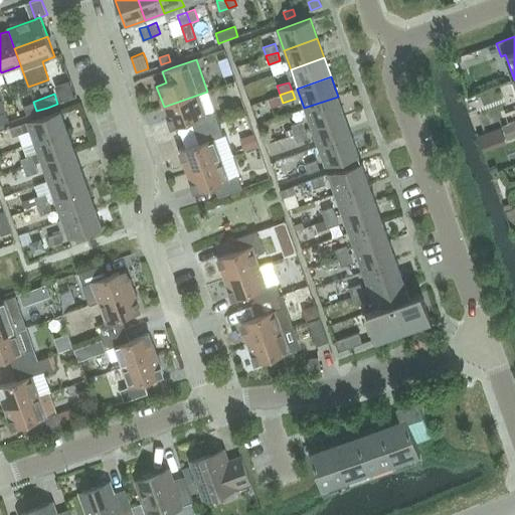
[(198,95),(164,107),(171,128),(191,121),(195,132),(219,124),(214,112),(205,115),(198,95)]
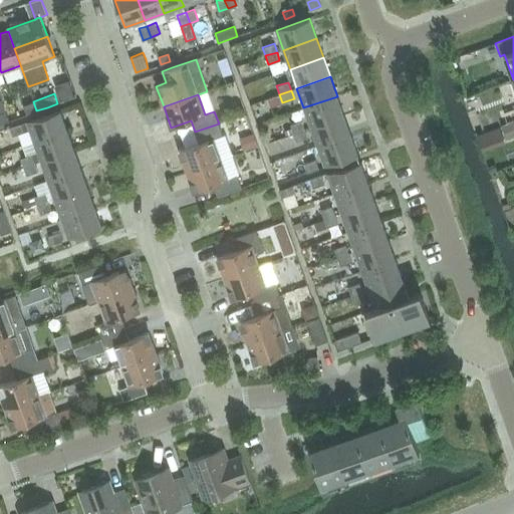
[(310,127),(343,115),(337,96),(303,107),(310,127)]
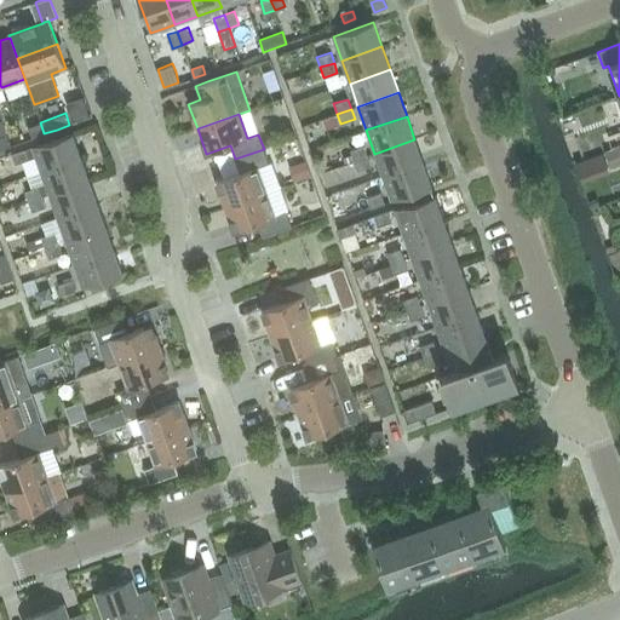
[(32,138),(44,133),(40,122),(28,126),(32,138)]
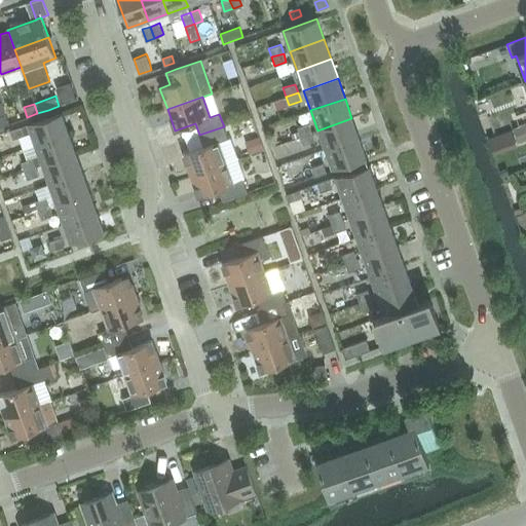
[(525,111),(513,116),(517,127),(525,124),(525,111)]
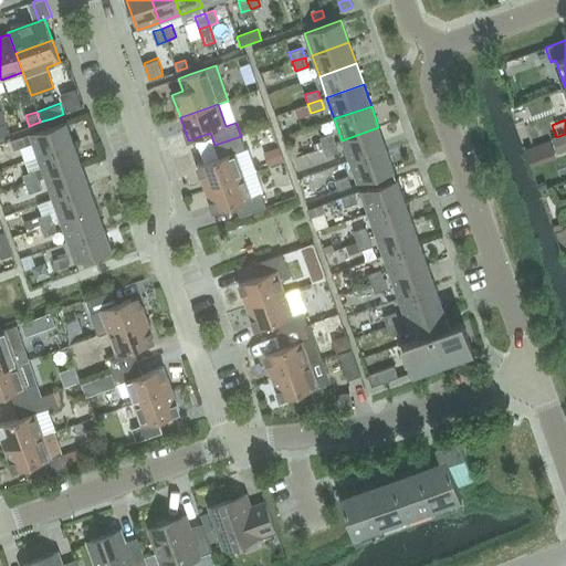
[(38,156),(74,143),(66,121),(29,134),(33,145),(38,156)]
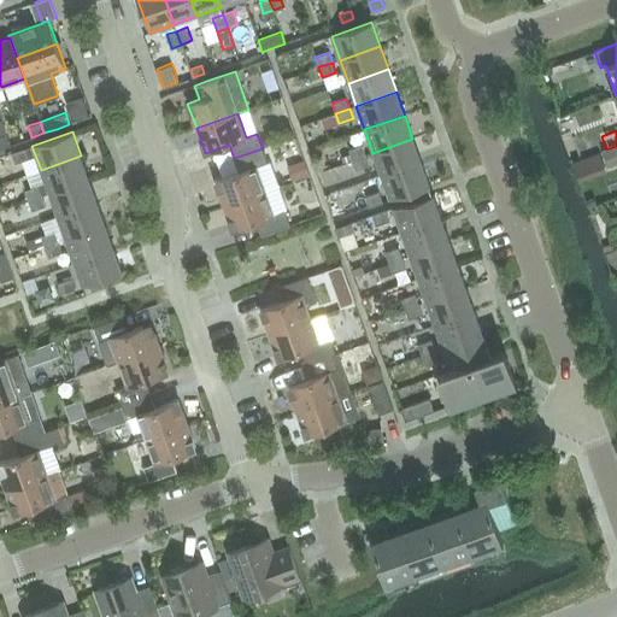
[(6,135),(0,136),(0,148),(10,146),(6,135)]
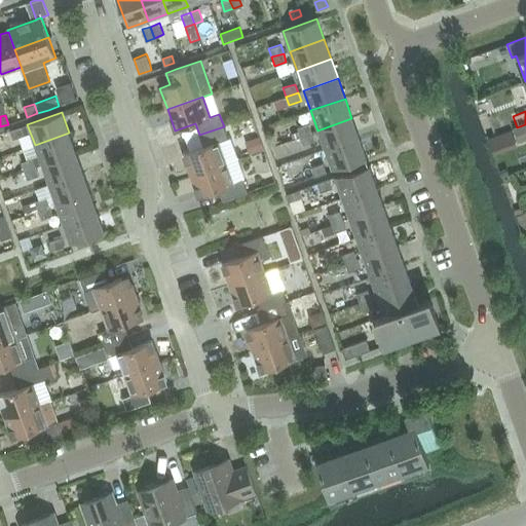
[(325,150),(359,138),(351,118),(317,130),(325,150)]
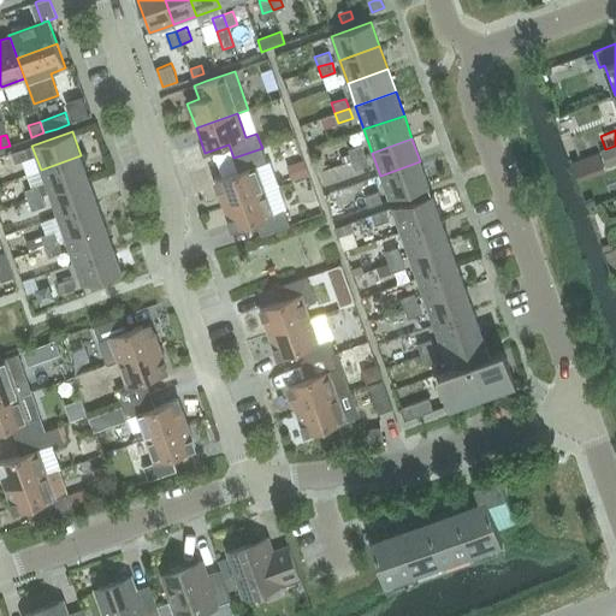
[(351,160),(365,155),(361,144),(348,149),(351,160)]
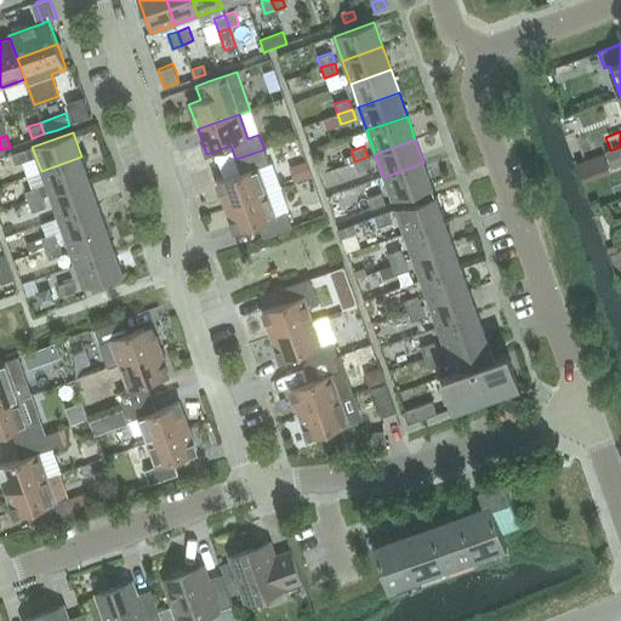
[(27,164),(36,159),(32,147),(26,149),(29,158),(26,159),(27,164)]
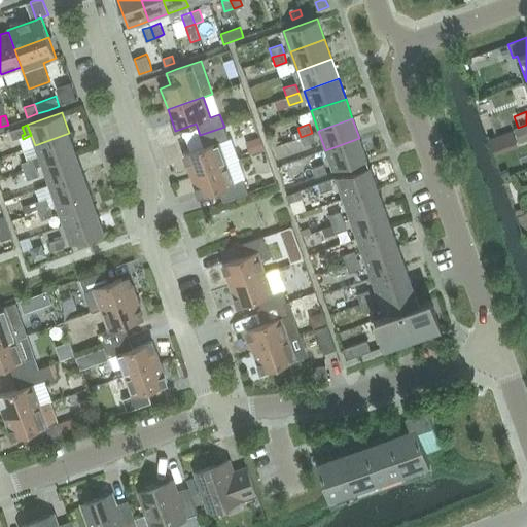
[(526,125),(518,128),(514,130),(519,143),(526,139),(526,125)]
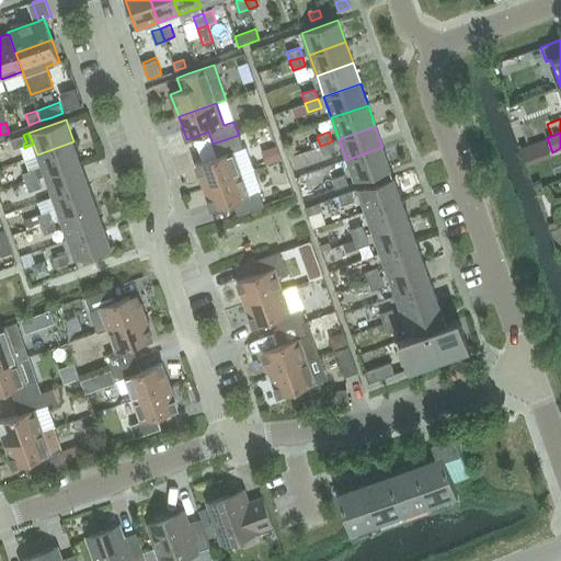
[(13,147),(26,142),(23,134),(10,138),(13,147)]
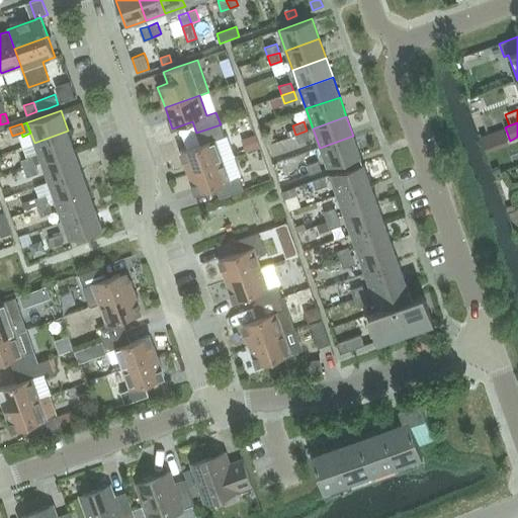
[(200,145),(180,152),(188,172),(223,160),(216,140),(225,137),(221,124),(196,133),(200,145)]
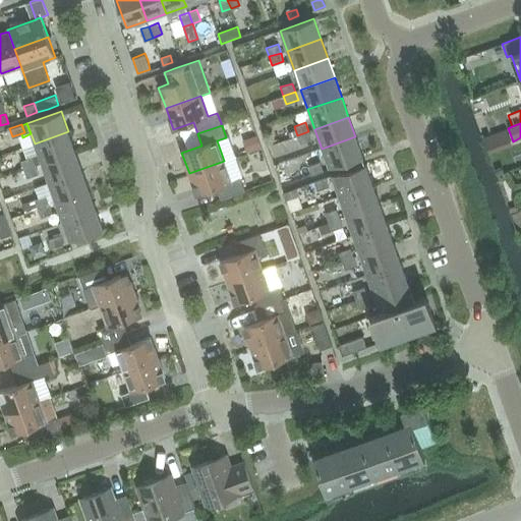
[(42,163),(75,151),(68,131),(35,143),(42,163)]
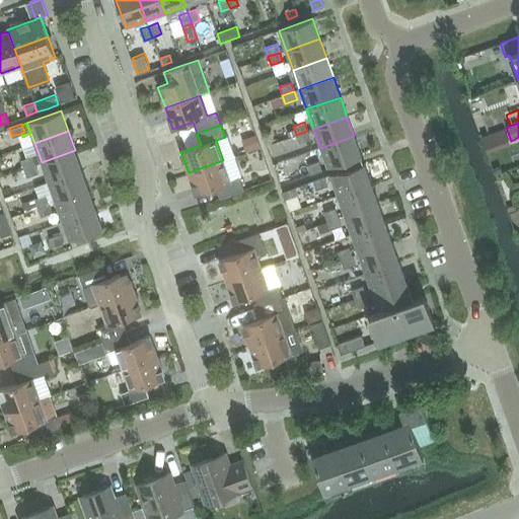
[(307,131),(296,135),(299,143),(310,139),(307,131)]
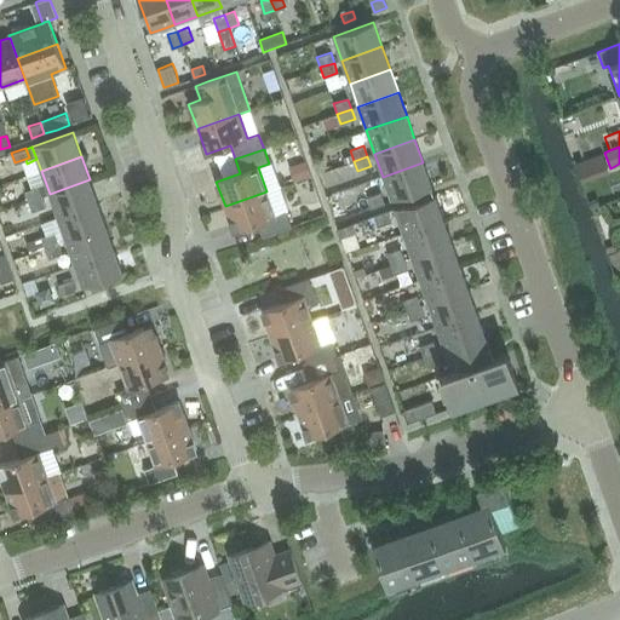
[(305,160),(290,166),(294,179),(311,174),(305,160)]
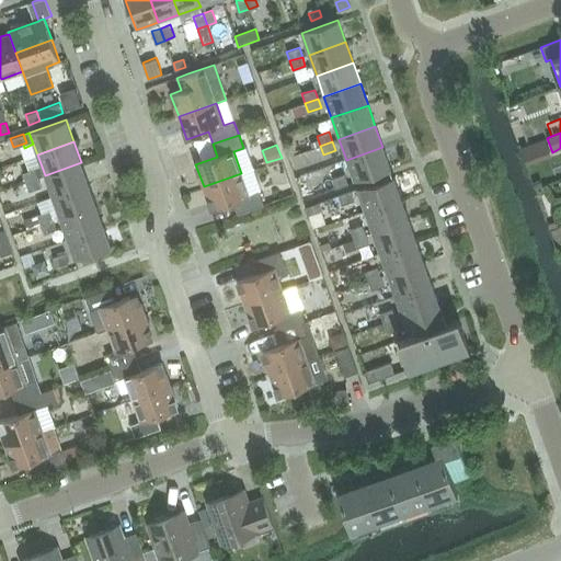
[(382,147),(346,160),(354,182),(390,169),(382,147)]
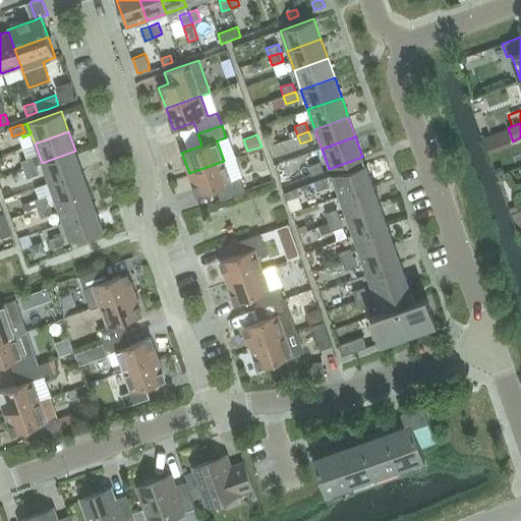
[(48,183),(82,171),(75,151),(42,163),(48,183)]
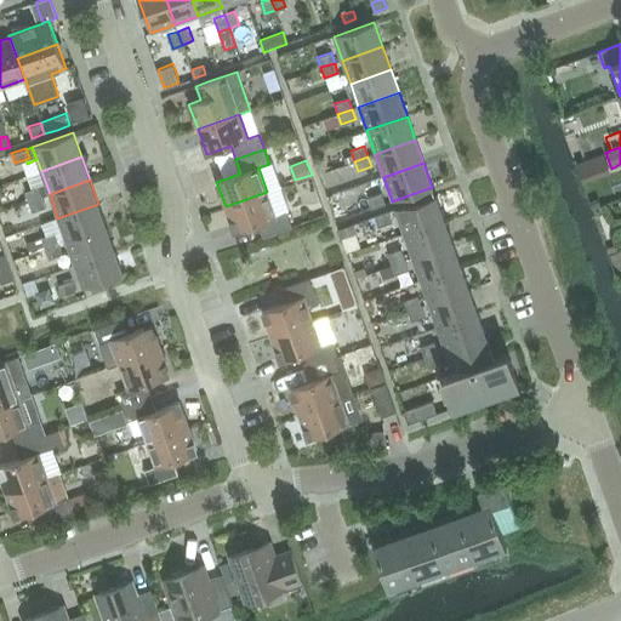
[(29,201),(43,197),(39,186),(26,191),(29,201)]
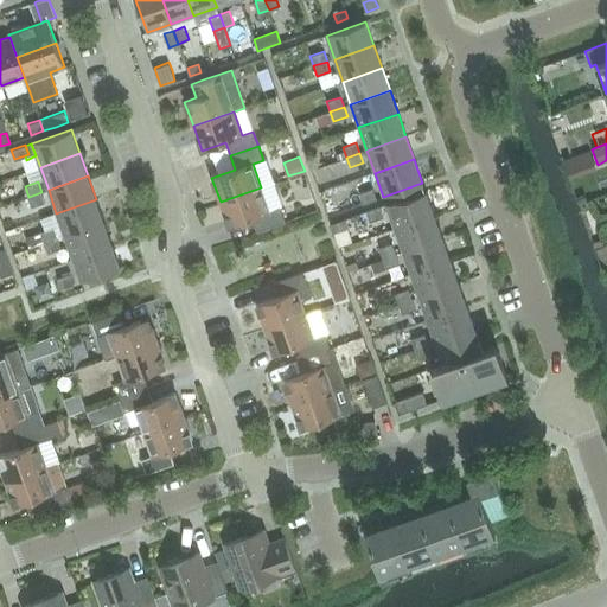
[(261,187),(221,202),(229,227),(253,218),(257,231),(285,222),(280,208),(269,211),(261,187)]
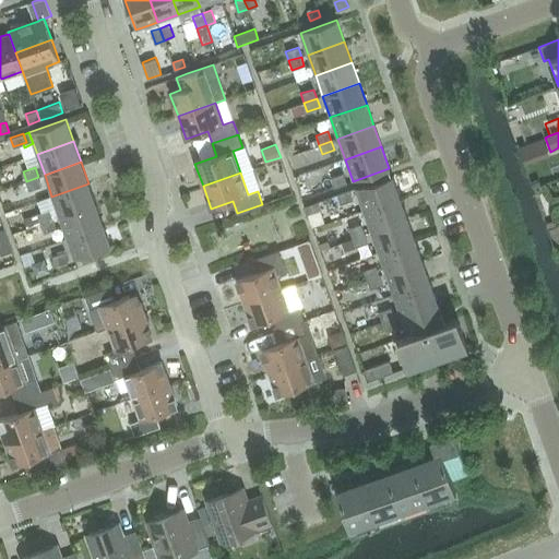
[(333,187),(346,182),(343,174),(330,178),(333,187)]
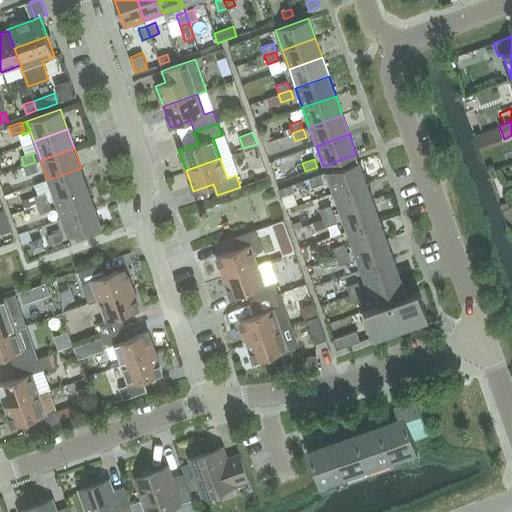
[(333,193),(366,181),(359,161),(326,173),(333,193)]
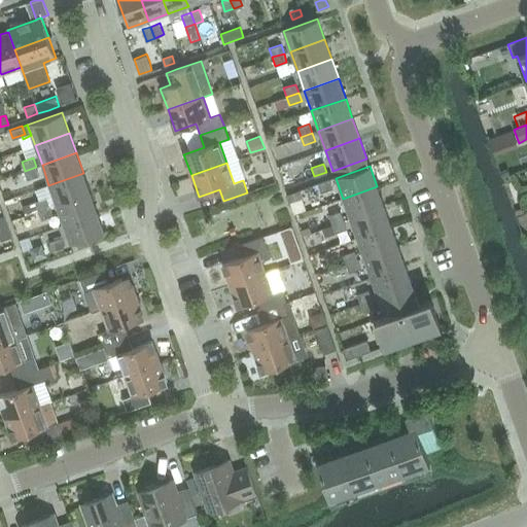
[(36,167),(25,171),(28,179),(39,174),(36,167)]
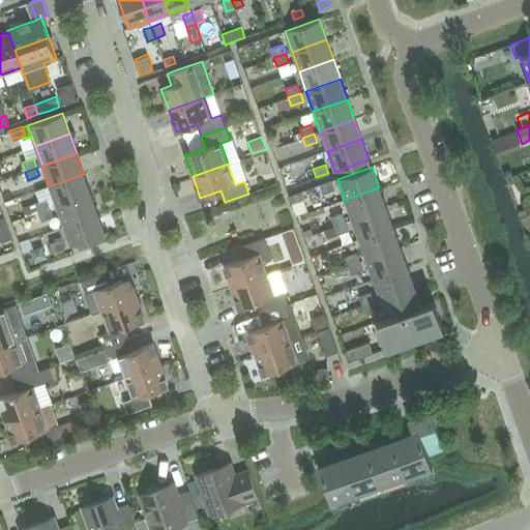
[(56,206),(91,194),(84,174),(49,186),(56,206)]
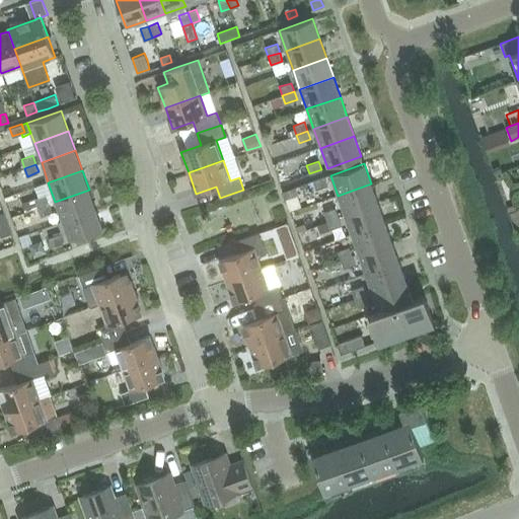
[(315,191),(327,187),(324,177),(312,181),(315,191)]
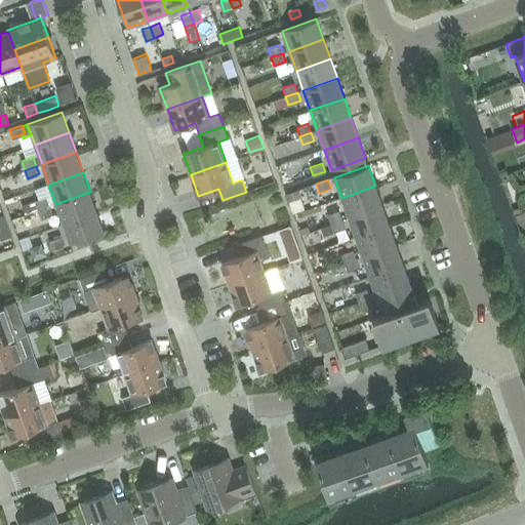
[(349,217),(382,205),(375,186),(341,198),(349,217)]
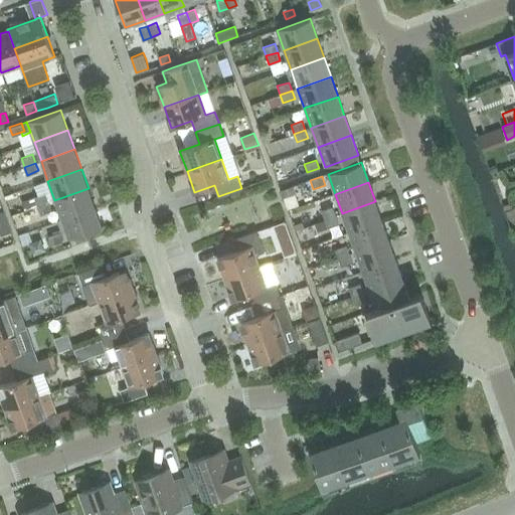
[(294,186),(281,190),(284,198),(297,193),(294,186)]
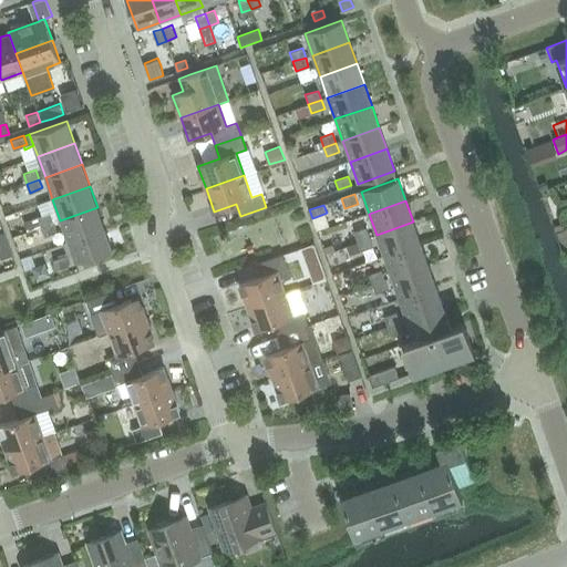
[(68,241),(104,228),(98,207),(60,220),(68,241)]
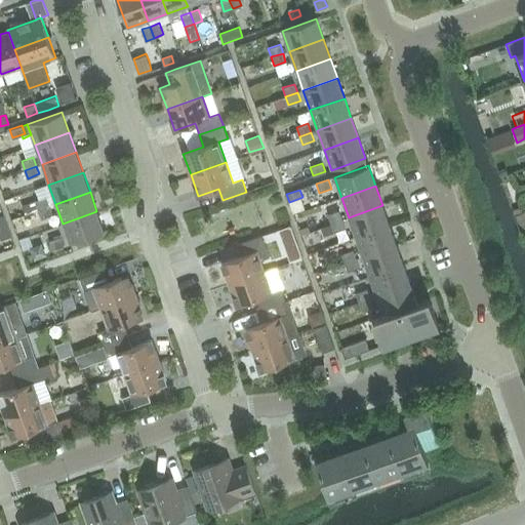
[(39,210),(50,206),(46,196),(35,200),(36,201),(39,210)]
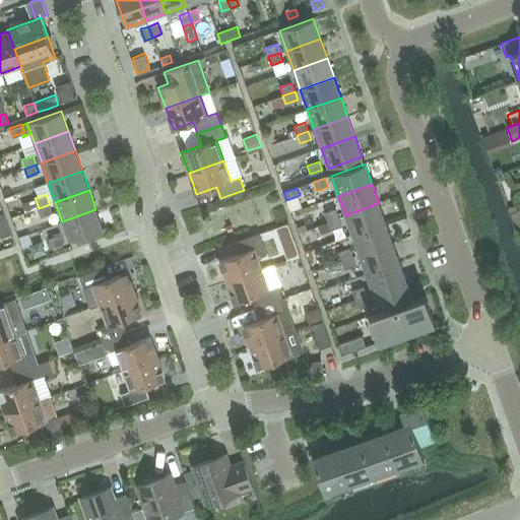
[(36,199),(22,204),(25,212),(39,208),(36,199)]
